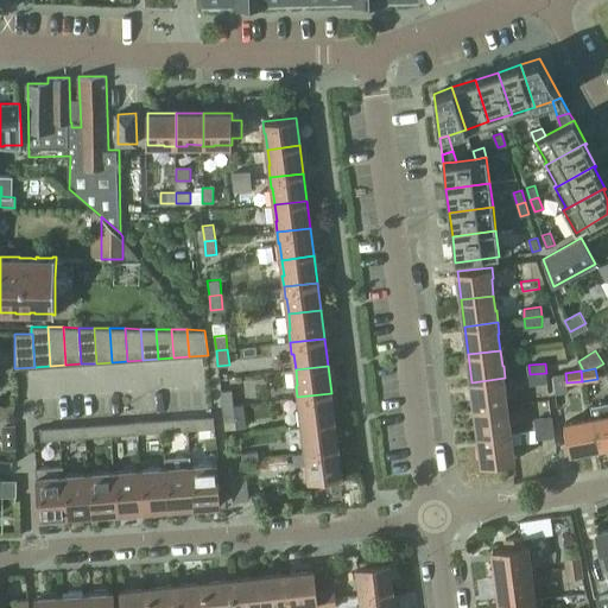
[(546,373),(530,374),(531,382),(548,381),(546,373)]
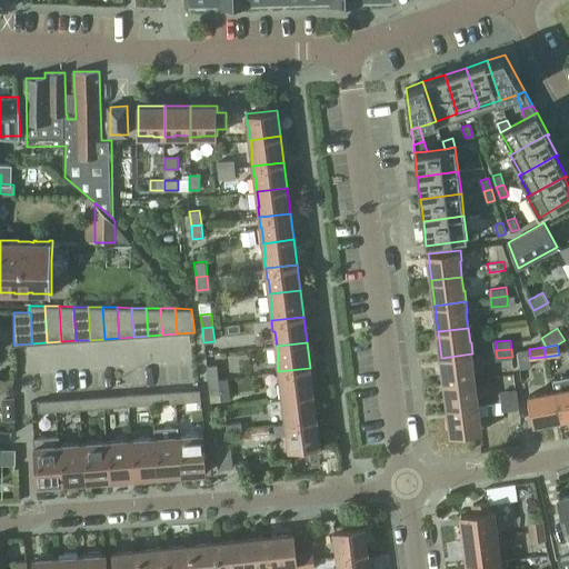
[(529,349),(519,350),(521,368),(530,367),(530,358),(529,349)]
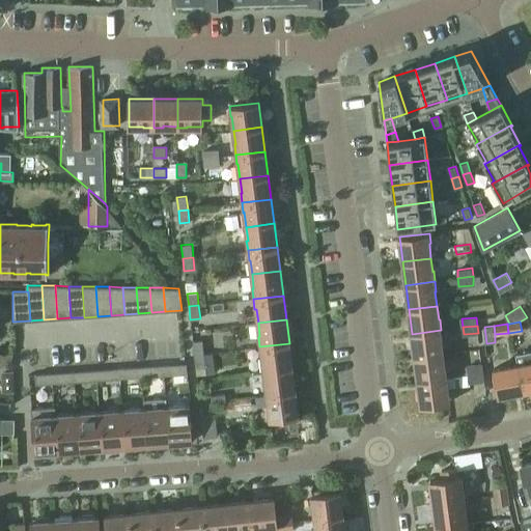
[(412,334),(415,357),(443,354),(441,339),(443,339),(441,330),(412,334)]
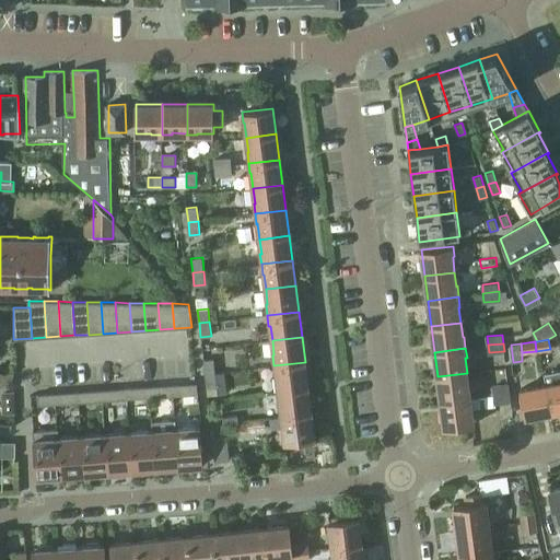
[(203,361),(205,374),(216,373),(213,359),(203,361)]
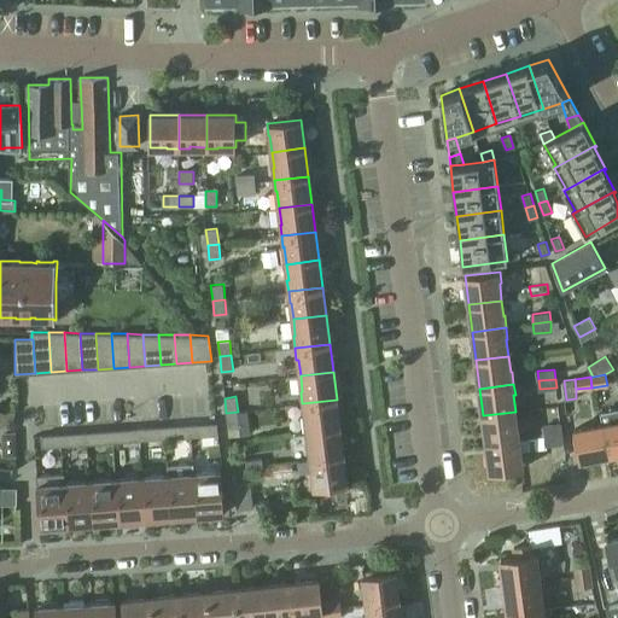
[(305,414),(308,432),(340,427),(337,400),(302,403),(303,414),(305,414)]
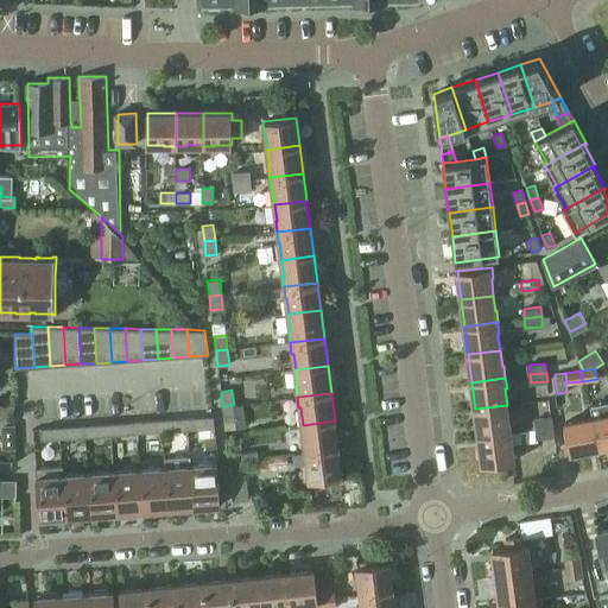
[(607,401),(591,405),(594,417),(599,448),(607,445),(607,401)]
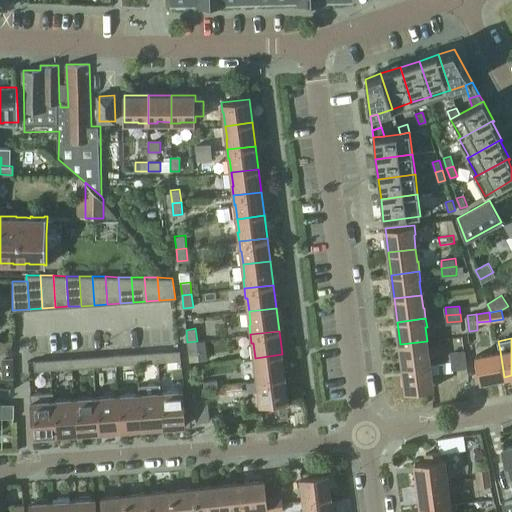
[(197,341),(187,342),(189,354),(198,353),(197,341)]
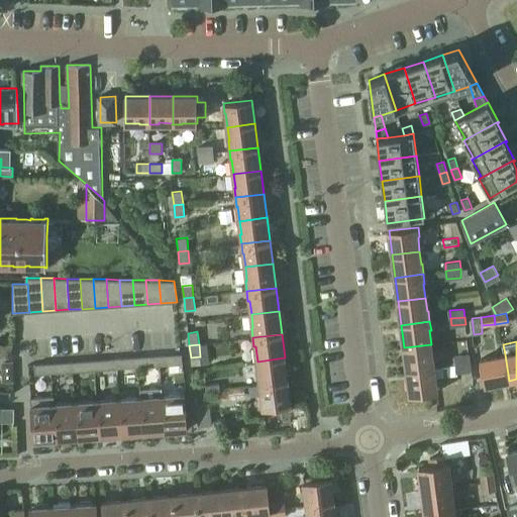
[(404,347),(407,372),(435,368),(434,357),(433,357),(431,344),(404,347)]
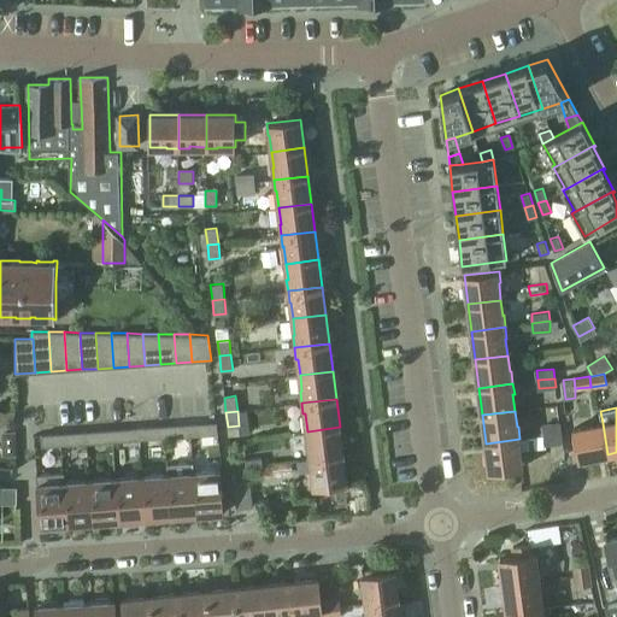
[(217,422),(204,423),(205,435),(218,434),(217,422)]
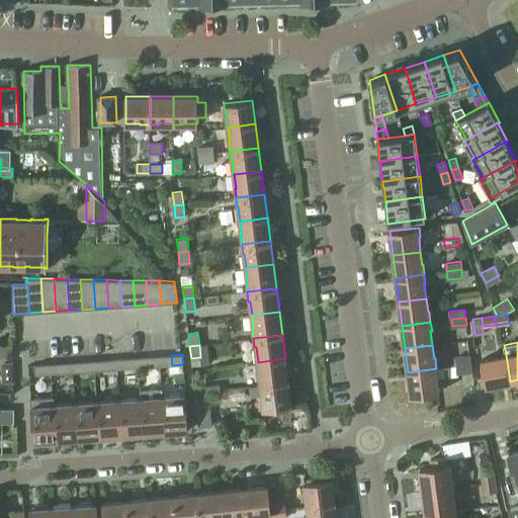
[(455,357),(457,365),(471,363),(470,355),(455,357)]
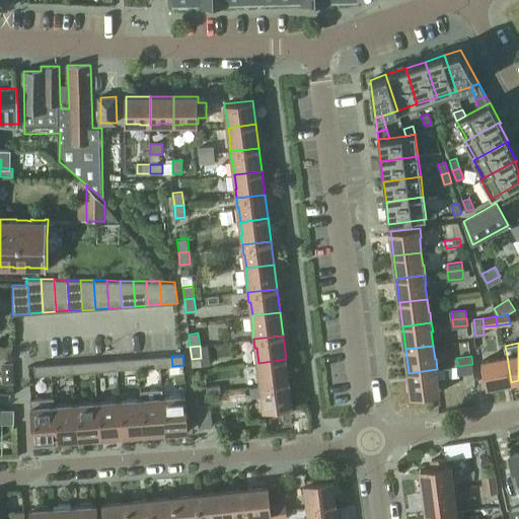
[(511,382),(507,356),(483,361),(488,387),(511,382)]
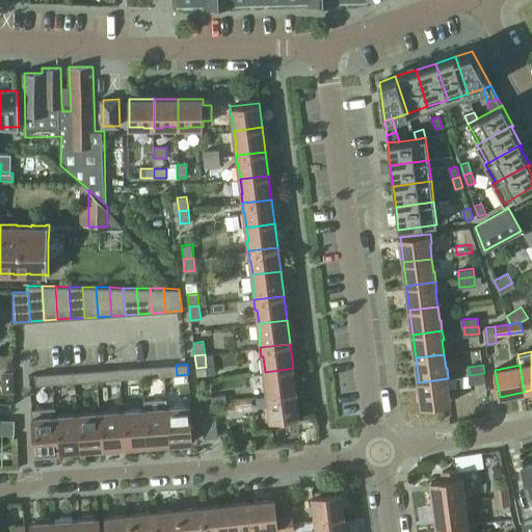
[(142,377),(142,367),(129,368),(129,378),(142,377)]
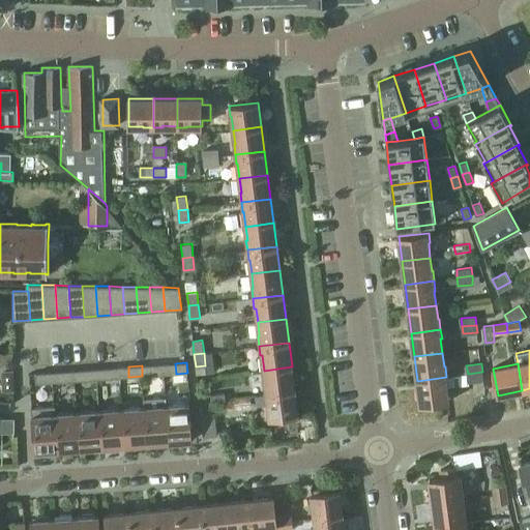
[(155,365),(142,365),(142,376),(155,375),(155,365)]
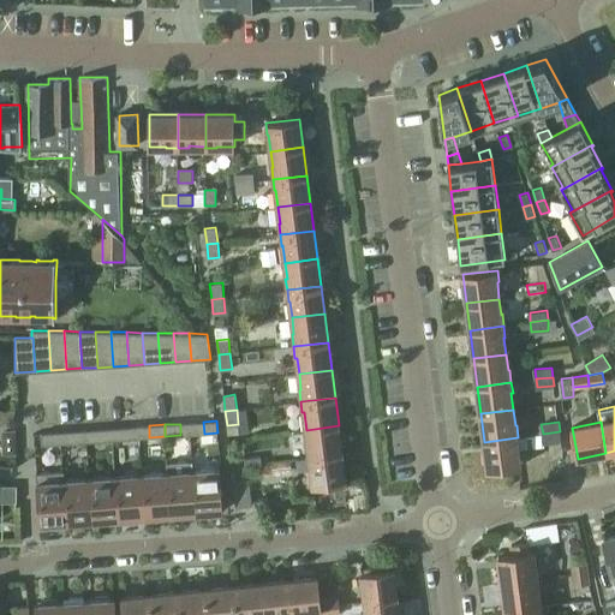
[(306,446),(308,458),(342,454),(339,425),(306,430),(308,446),(306,446)]
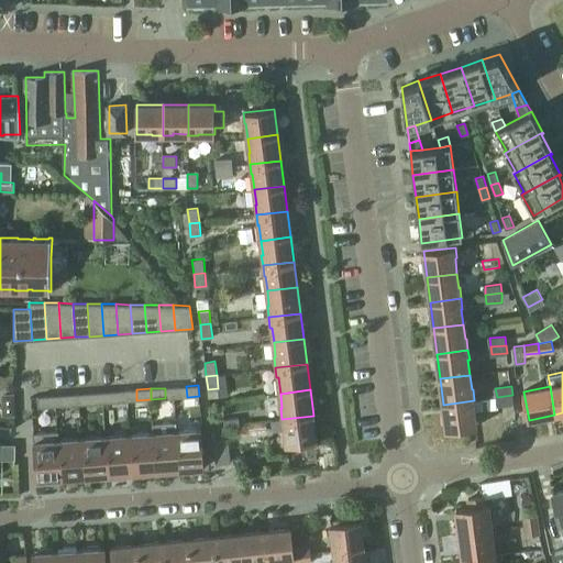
[(117,392),(102,393),(103,403),(118,401),(117,392)]
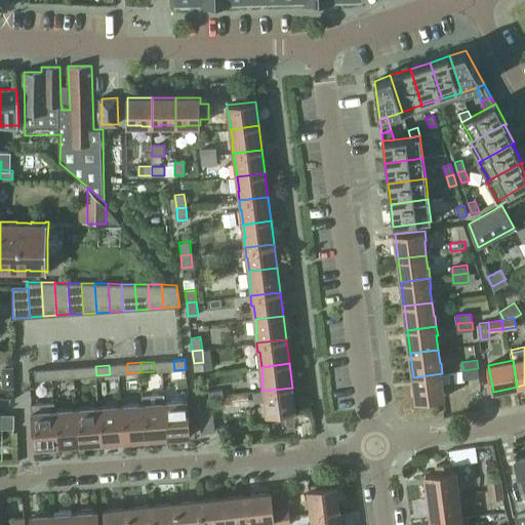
[(96,375),(95,366),(82,366),(83,376),(96,375)]
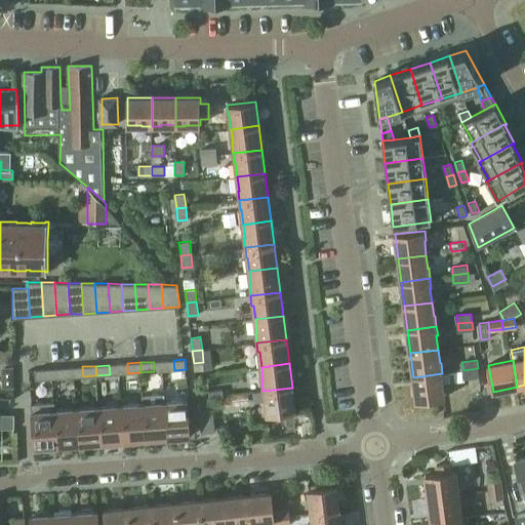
[(65,368),(51,369),(52,378),(66,377),(65,368)]
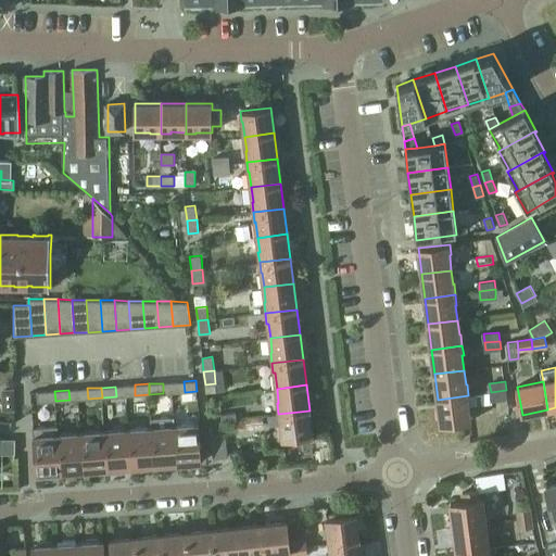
[(506,390),(491,392),(492,401),(507,399),(506,390)]
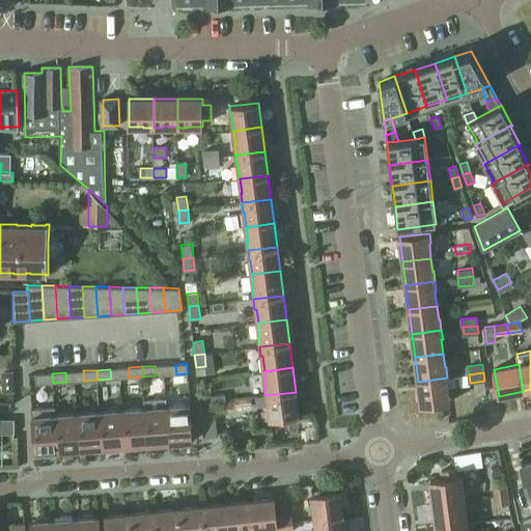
[(53,383),(52,373),(38,374),(39,384),(53,383)]
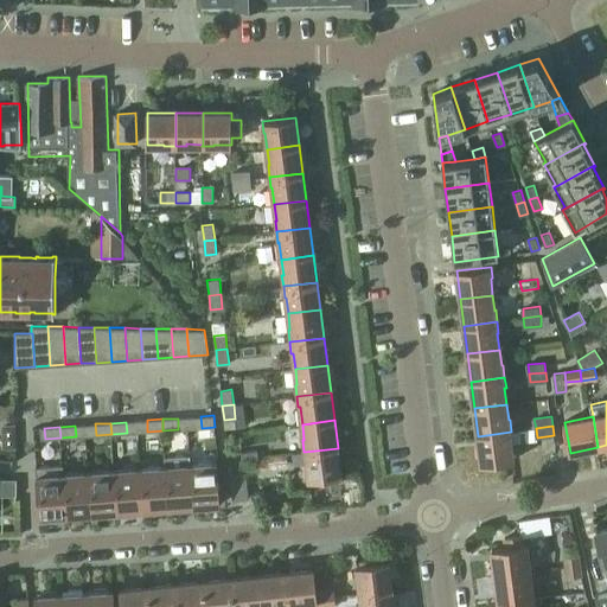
[(511,432),(478,436),(481,465),(513,460),(511,443),(512,443),(511,432)]
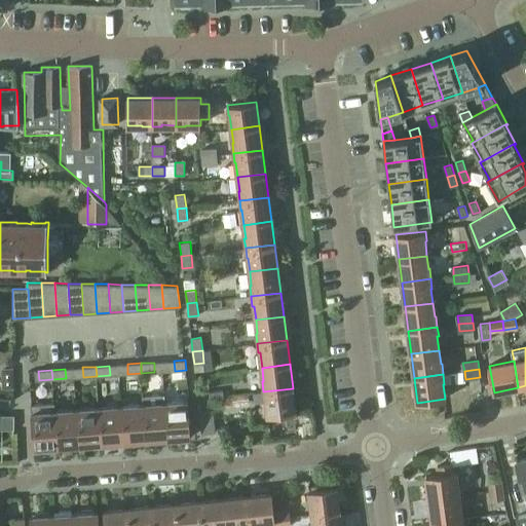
[(293,388),(263,391),(254,392),(255,402),(265,401),(267,416),(296,412),(293,388)]
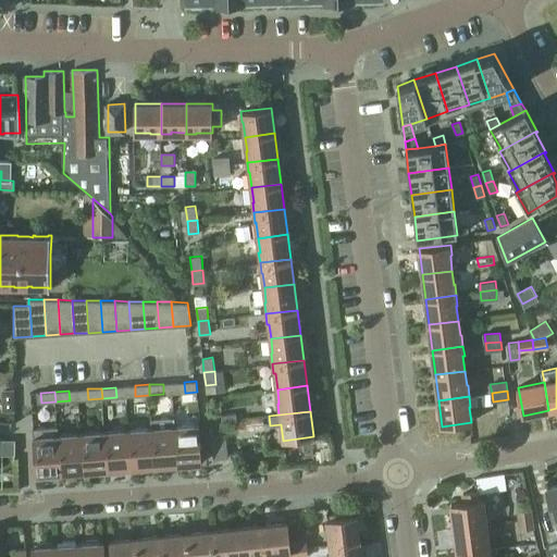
[(237,413),(223,416),(224,425),(238,423),(237,419),(237,413)]
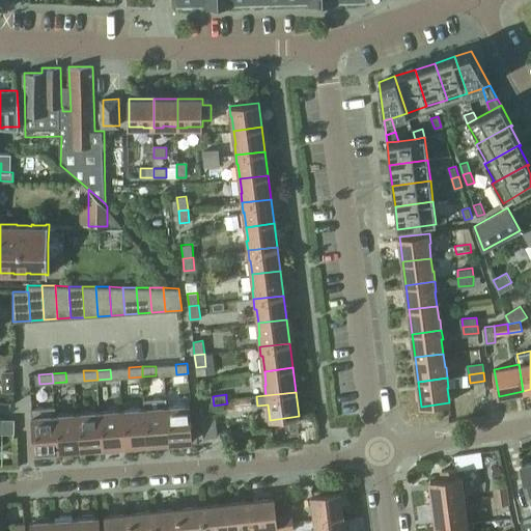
[(214,406),(213,396),(199,397),(200,407),(214,406)]
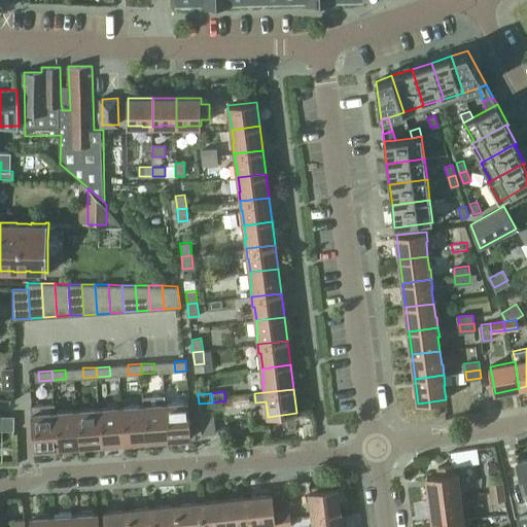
[(249,394),(224,396),(225,400),(225,406),(249,402),(249,394)]
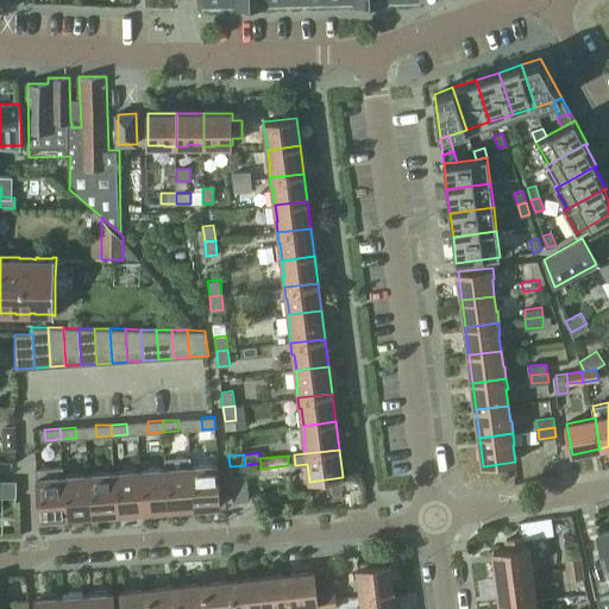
[(218,464),(192,466),(195,508),(221,506),(218,464)]
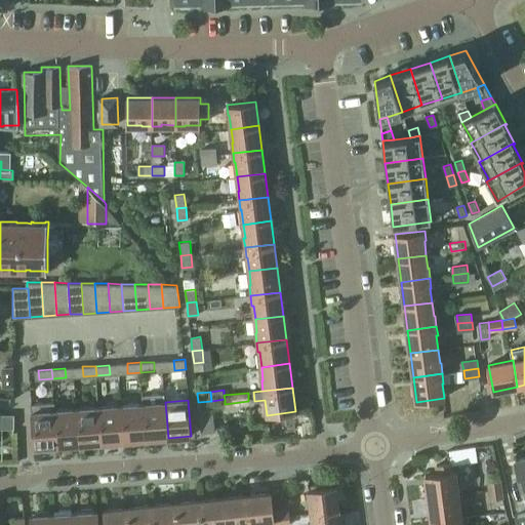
[(57,446),(54,410),(54,402),(31,404),(35,448),(57,446)]
